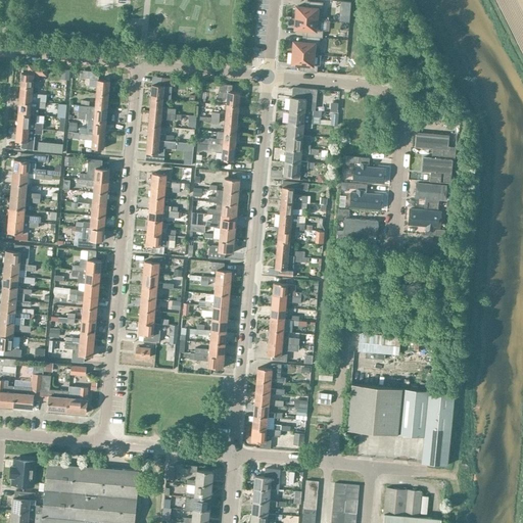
[(296,6),(295,17),(321,19),(323,2),(308,1),(308,7),(296,6)]
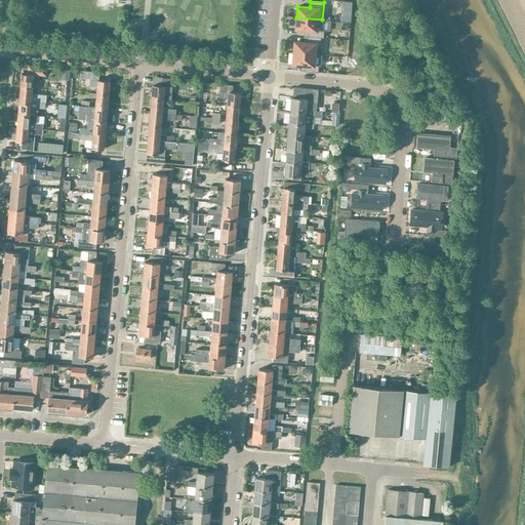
[(322,19),(296,17),(295,29),(308,30),(308,36),(321,37),(323,38),(324,31),(321,31),(322,19)]
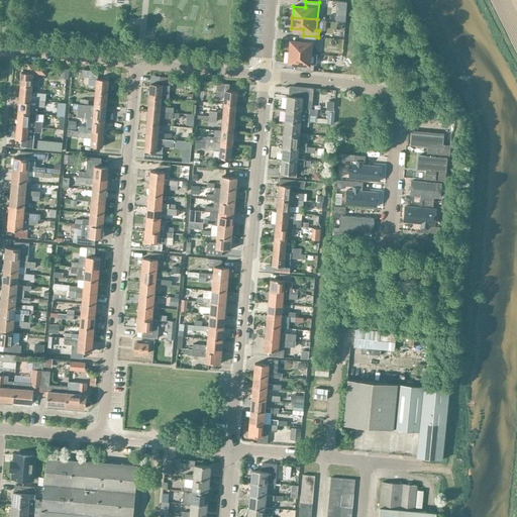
[(316,36),(303,35),(302,41),(290,40),(289,52),(310,54),(311,42),(315,43),(316,36)]
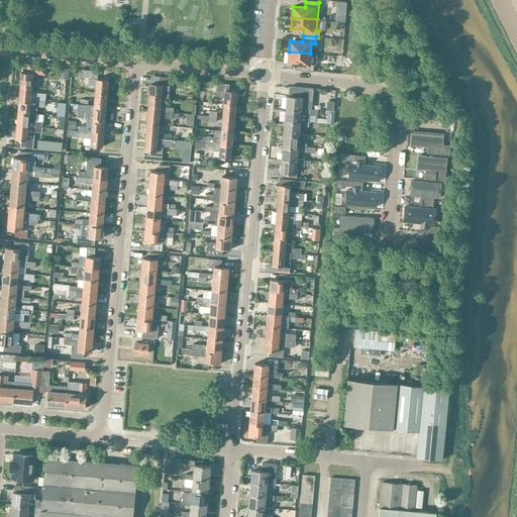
[(289,52),(289,63),(300,64),(300,70),(313,71),(314,65),(315,65),(316,54),(310,54),(289,52)]
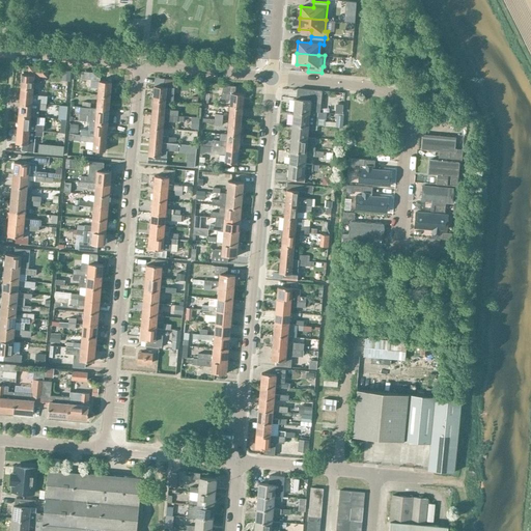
[(21,87),(32,88),(33,82),(40,83),(40,76),(47,77),(47,68),(29,66),(28,75),(22,74),(21,87)]
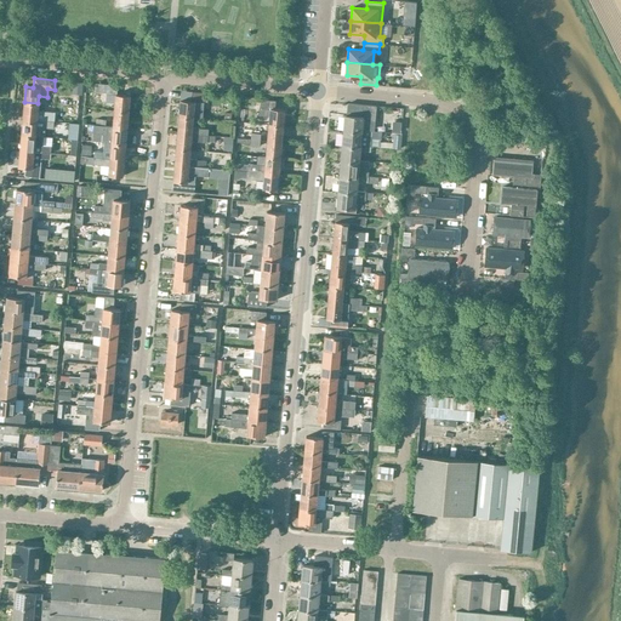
[(96,83),(95,91),(106,92),(106,101),(107,101),(115,102),(114,110),(129,112),(130,96),(125,96),(118,95),(119,85),(96,83)]
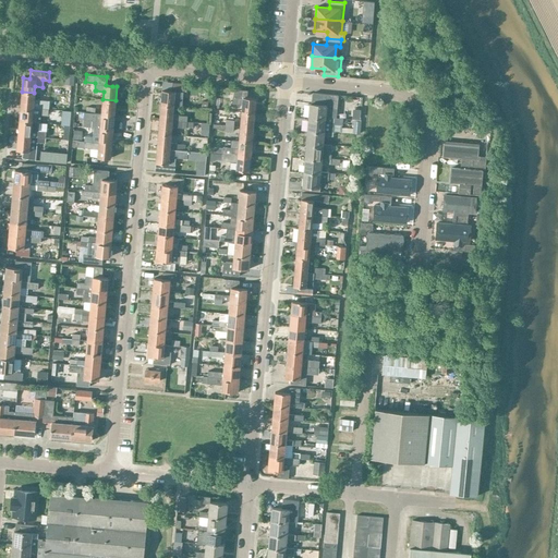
[(242,111),(254,112),(256,98),(246,97),(247,91),(234,89),(233,104),(243,105),(242,111)]
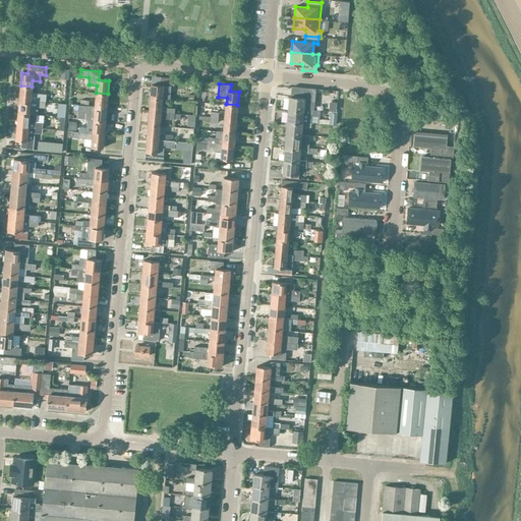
[(150,99),(162,100),(163,85),(151,84),(150,99)]
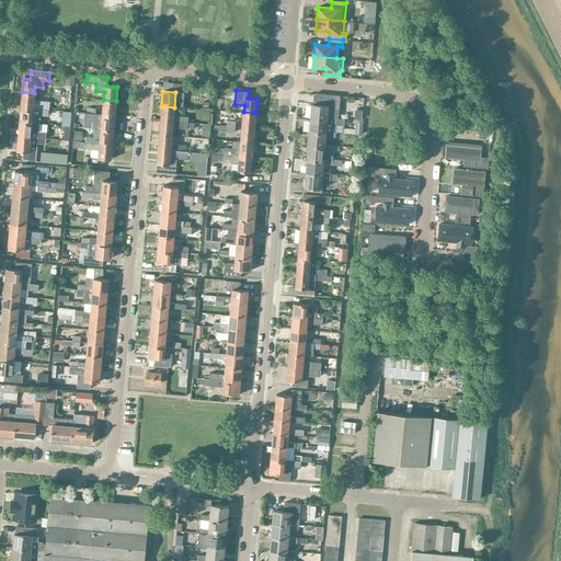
[(22,92),(21,107),(48,110),(49,101),(33,100),(34,93),(22,92)]
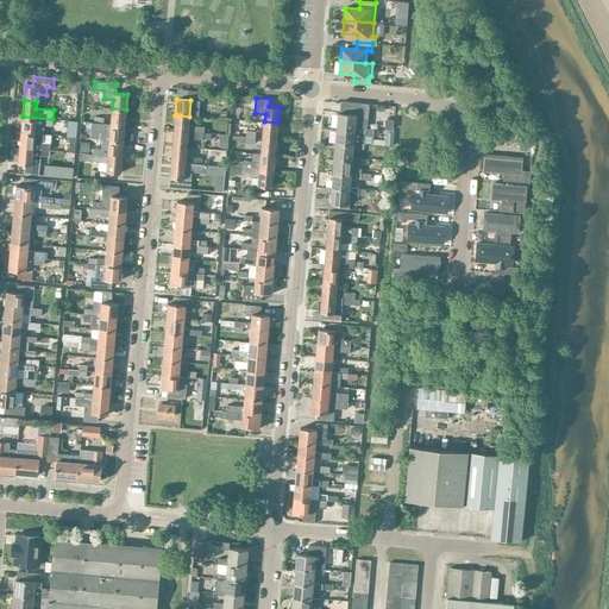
[(337,113),(336,129),(355,130),(355,129),(364,130),(366,130),(369,105),(341,102),(340,114),(337,113)]
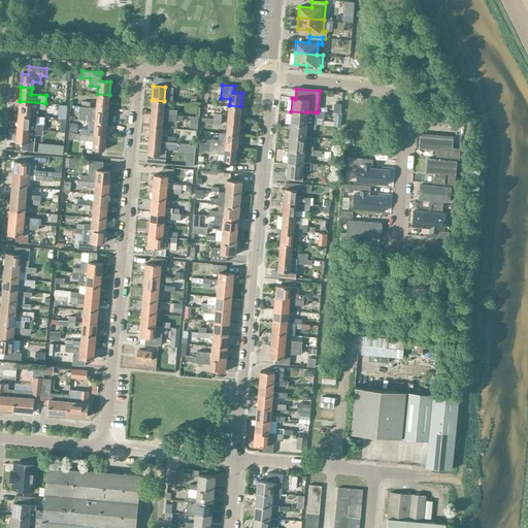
[(109,95),(97,94),(96,107),(108,108),(109,95)]
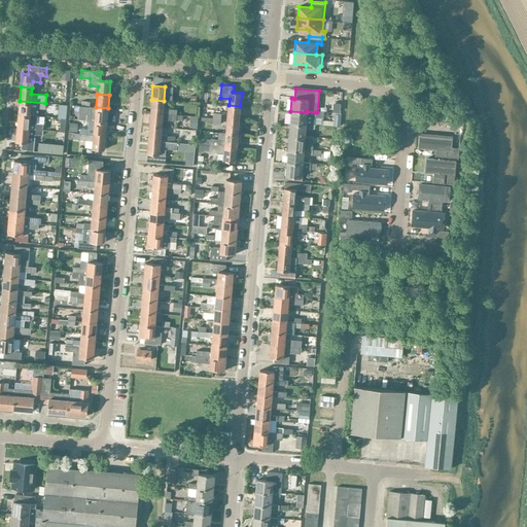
[(151,100),(150,113),(177,115),(177,114),(178,109),(170,109),(170,108),(163,107),(164,101),(151,100)]
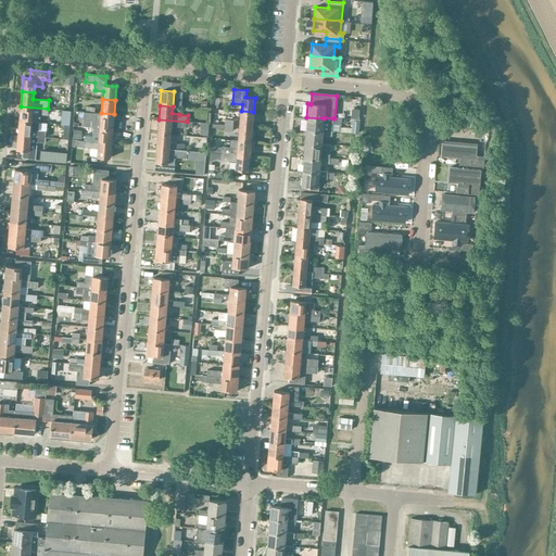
[(48,114),(48,109),(21,106),(19,121),(30,122),(39,122),(40,114),(48,114)]
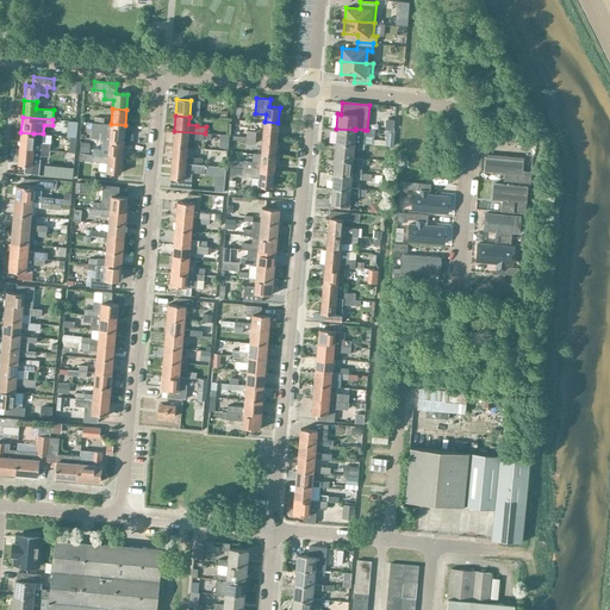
[(68,120),(67,137),(68,137),(69,137),(76,137),(78,122),(68,120)]
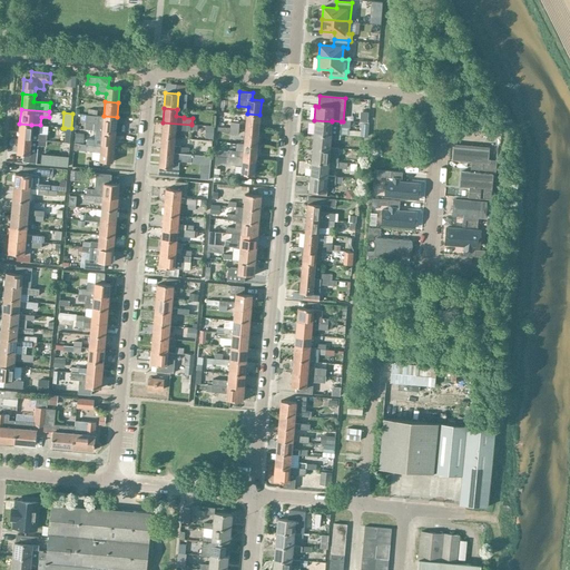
[(247,114),(246,129),(258,130),(259,115),(247,114)]
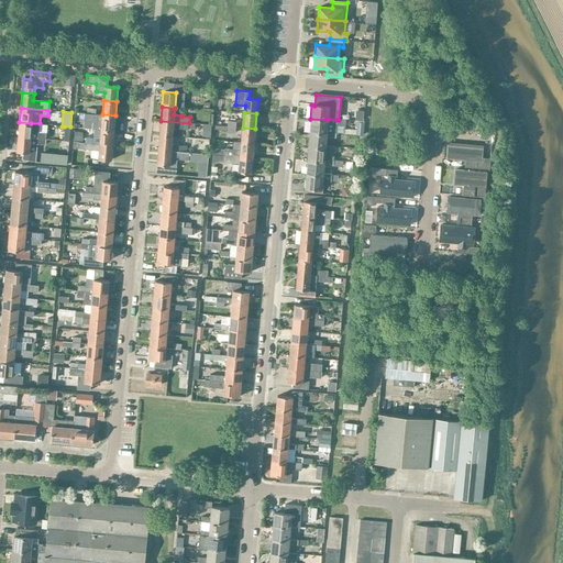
[(101,130),(113,131),(116,116),(102,114),(96,114),(87,113),(85,113),(84,120),(92,121),(92,129),(95,129),(101,129),(101,130)]
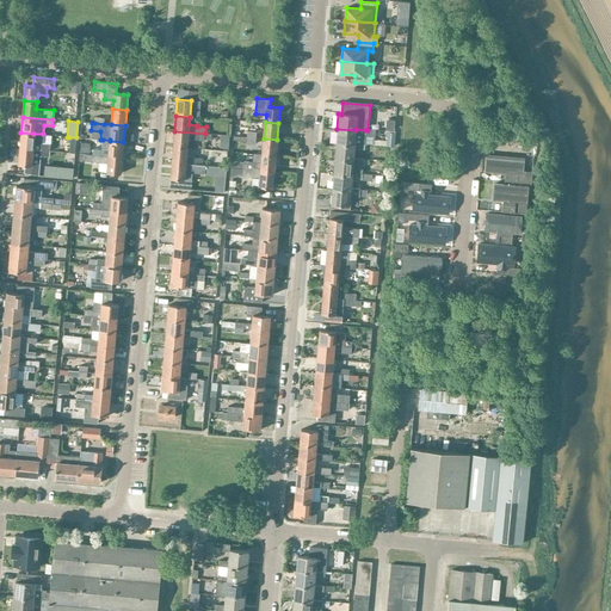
[(355,143),(364,144),(365,130),(356,129),(356,130),(337,129),(335,144),(355,146),(355,143)]
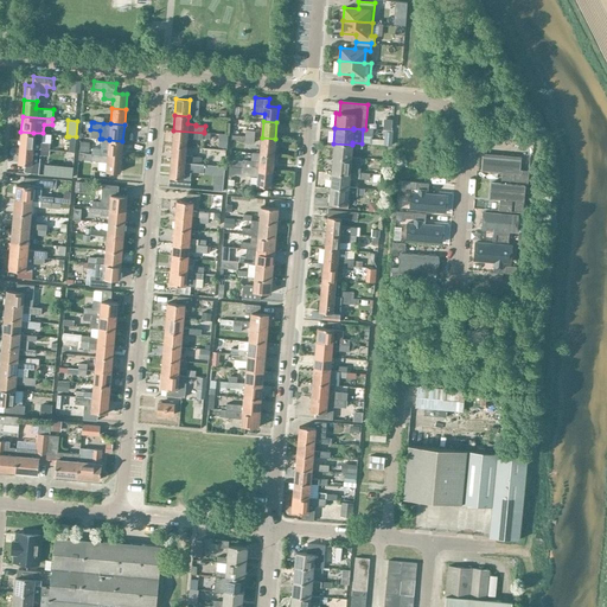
[(172,146),(185,147),(186,139),(203,140),(203,139),(210,139),(210,132),(204,132),(204,133),(173,131),(172,146)]
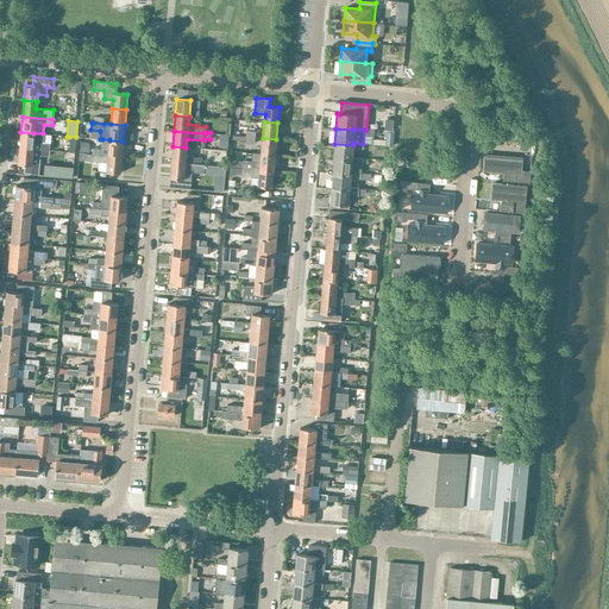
[(20,132),(19,148),(41,150),(41,144),(42,144),(43,133),(33,133),(20,132)]
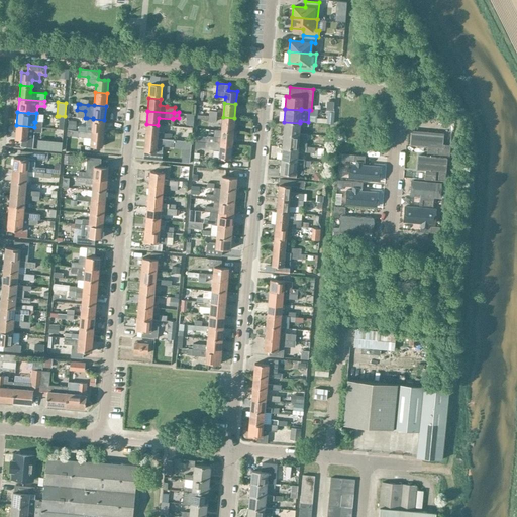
[(186,125),(193,125),(194,114),(187,114),(186,125)]
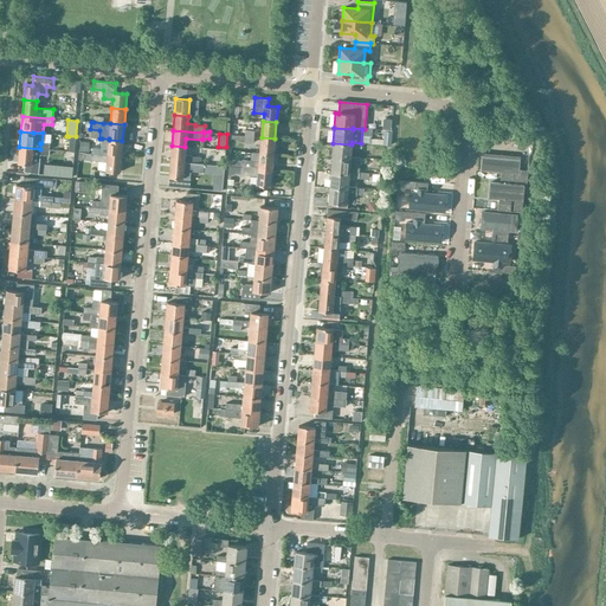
[(262,137),(260,153),(274,154),(275,139),(262,137)]
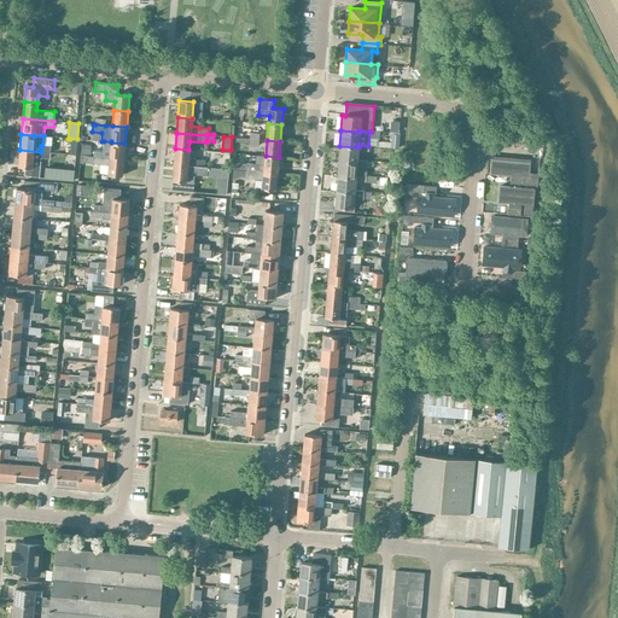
[(93,150),(93,157),(103,157),(110,158),(123,159),(124,144),(111,143),(111,141),(104,141),(103,151),(93,150)]
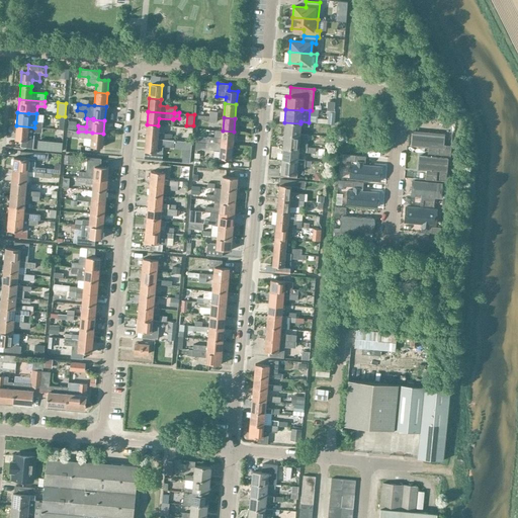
[(309,124),(309,122),(300,121),(300,123),(284,122),(283,135),(298,137),(299,135),(299,126),(309,127),(309,124)]
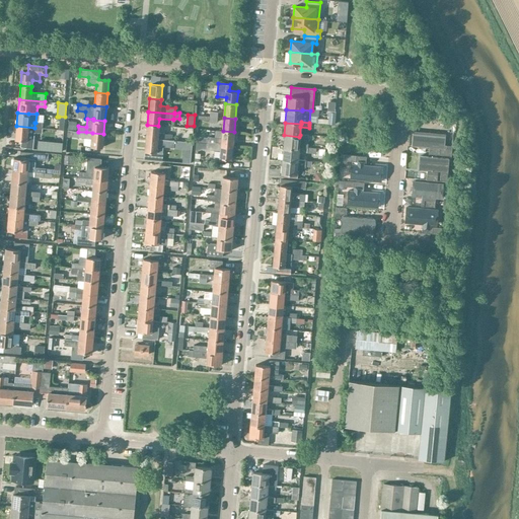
[(147,125),(145,138),(171,140),(172,136),(164,135),(164,134),(157,133),(158,126),(147,125)]
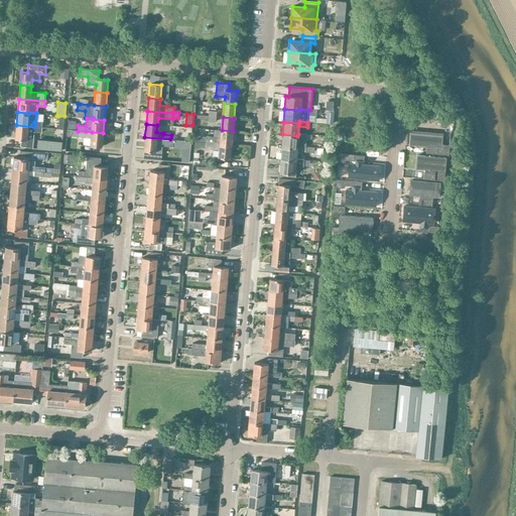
[(42,128),(34,127),(16,125),(15,139),(21,140),(20,146),(32,148),(34,132),(41,133),(42,128)]
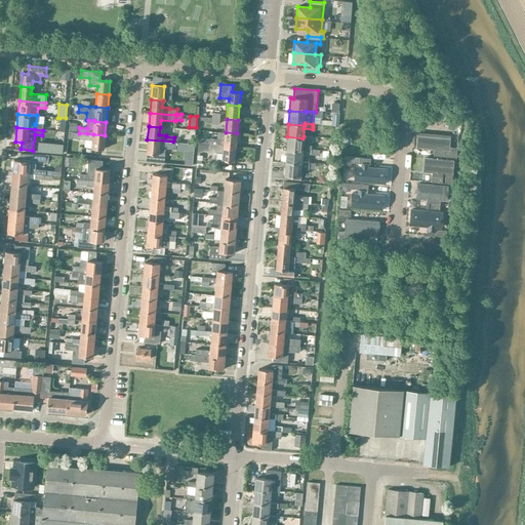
[(199,138),(198,144),(236,147),(237,133),(226,132),(217,131),(217,139),(209,138),(209,139),(199,138)]
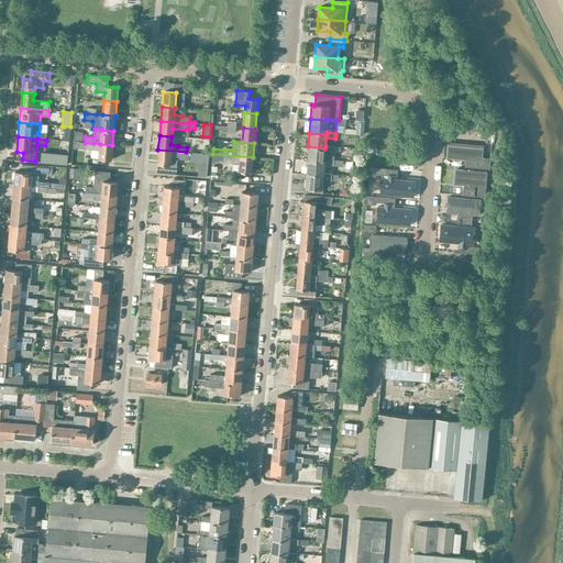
[(94,143),(85,143),(84,148),(99,151),(99,159),(111,161),(112,145),(100,144),(94,143)]
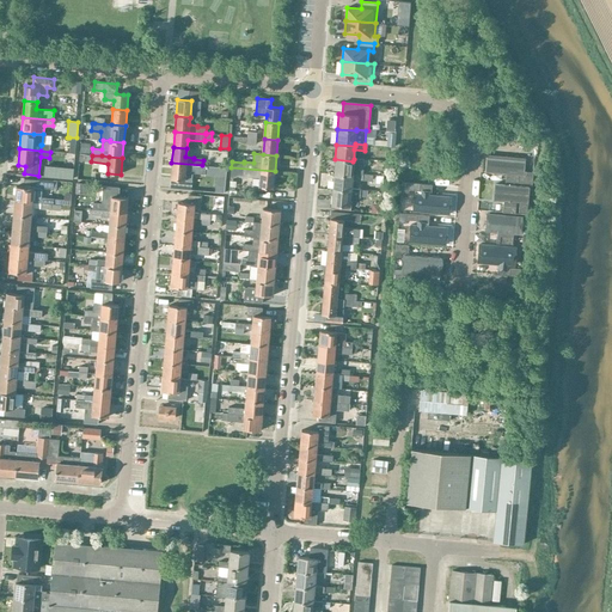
[(524,175),(525,159),(487,155),(485,172),(524,175)]
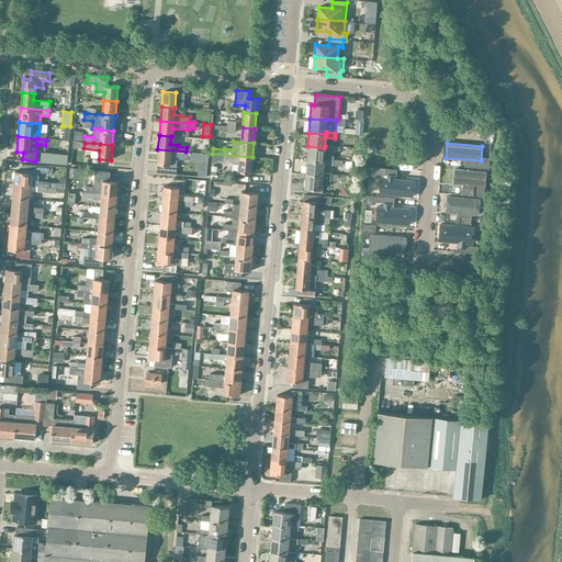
[(324,148),(307,146),(305,160),(323,163),(323,160),(333,161),(334,147),(325,146),(324,148)]
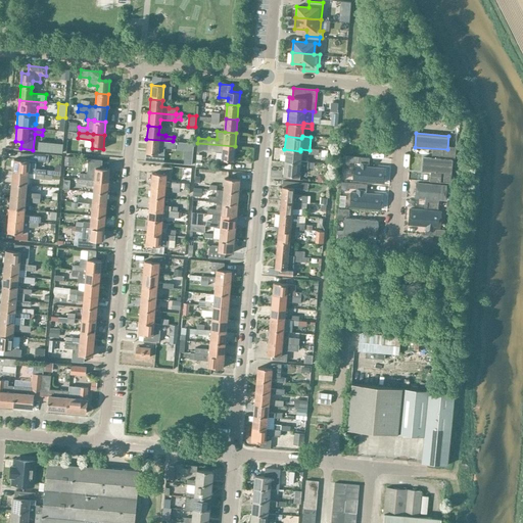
[(173,141),(146,139),(145,153),(163,154),(163,148),(175,149),(175,142),(173,141)]
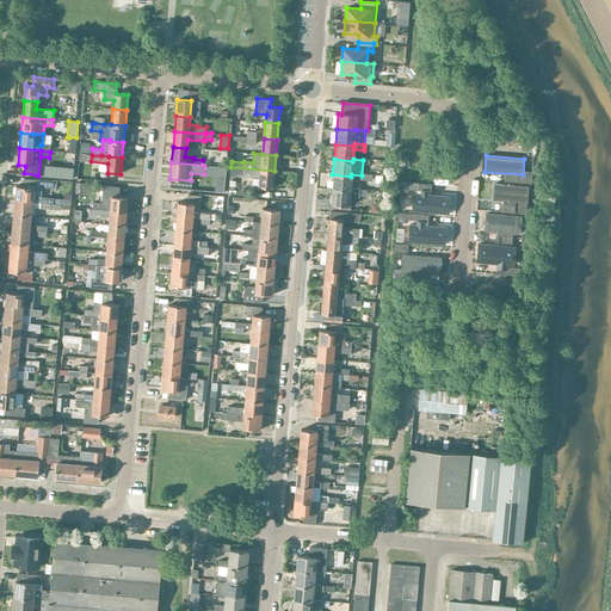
[(44,166),(43,177),(73,179),(74,170),(44,166)]
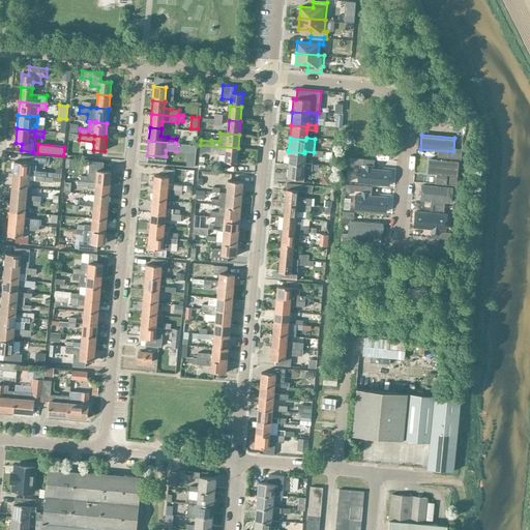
[(200,145),(199,153),(201,153),(202,154),(207,152),(210,152),(212,152),(218,153),(218,160),(222,164),(227,164),(227,162),(237,163),(238,148),(200,145)]
